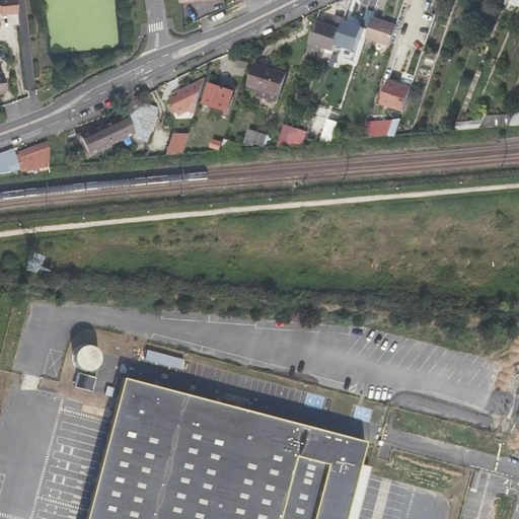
[(16,0),(0,0),(0,12),(1,12),(1,14),(18,12),(16,0)]
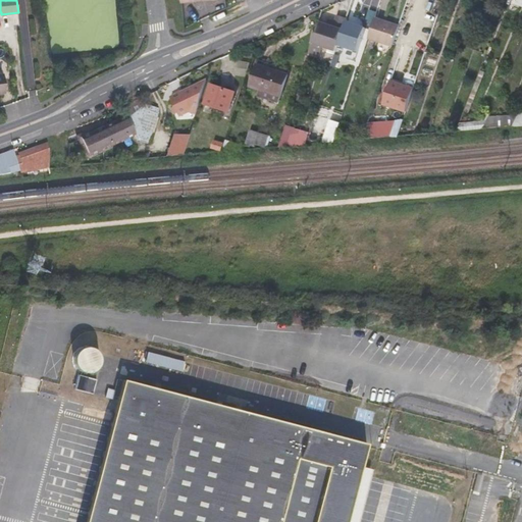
[(333,21),(342,25),(346,17),(336,13),(333,21)]
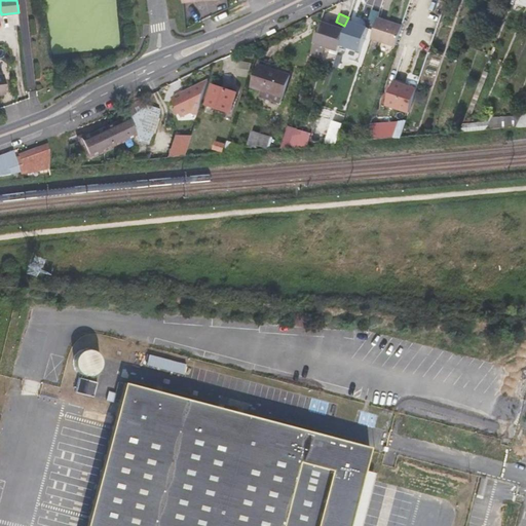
[(371,42),(395,50),(403,26),(378,17),(371,42)]
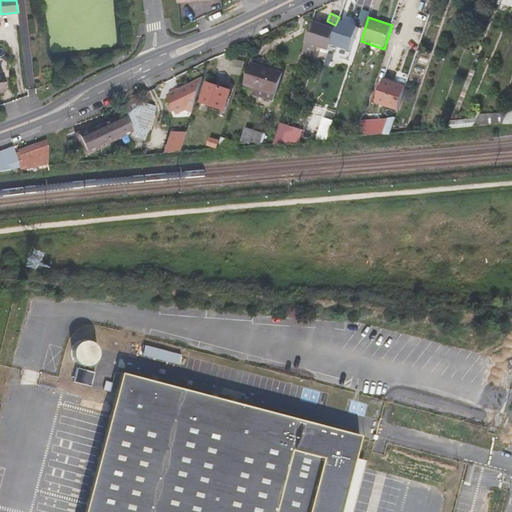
[(329,50),(336,30),(312,22),(303,52),(312,55),(315,45),(318,46),(329,50)]
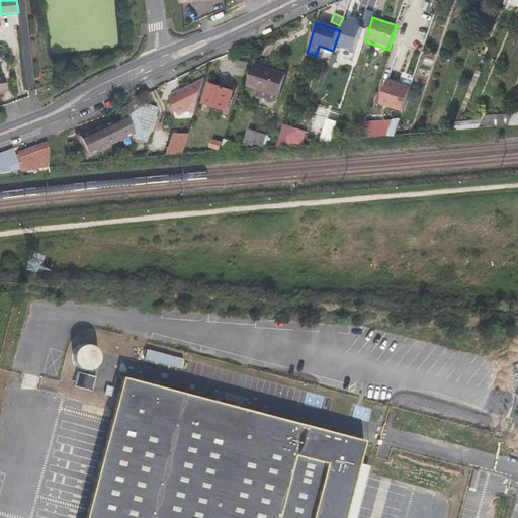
[(333,55),(341,57),(344,48),(354,52),(362,28),(343,22),(333,55)]
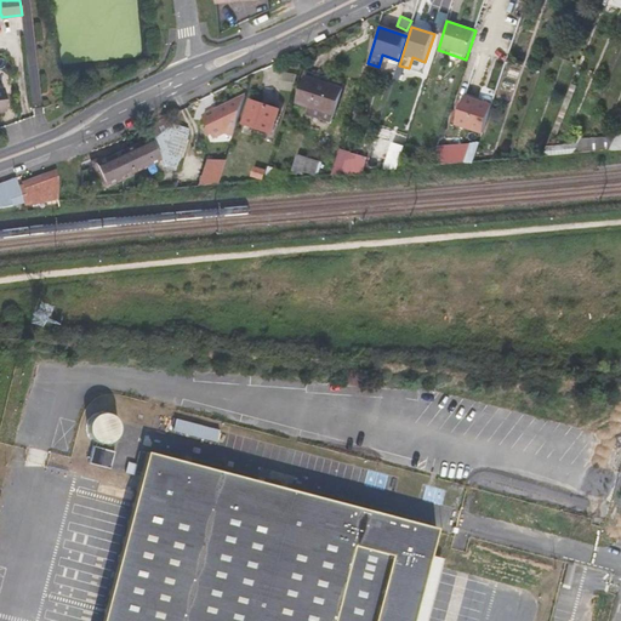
[(379,67),(368,63),(366,64),(381,69),(386,56),(382,55),(379,67)]
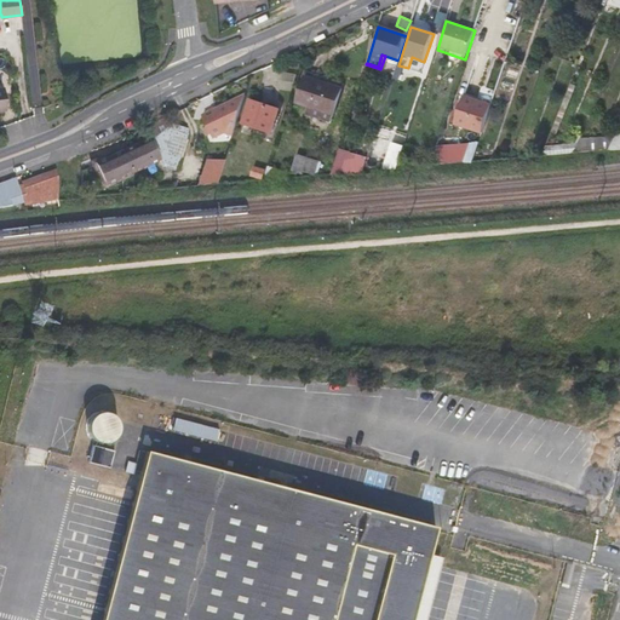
[(344,84),(308,72),(306,75),(297,104),(310,109),(308,115),(332,122),(344,84)]
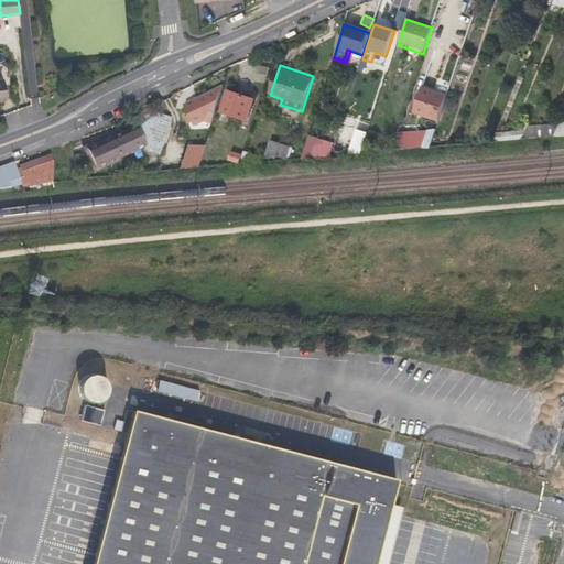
[(204,119),(212,122),(223,86),(181,105),(191,125),(204,119)]
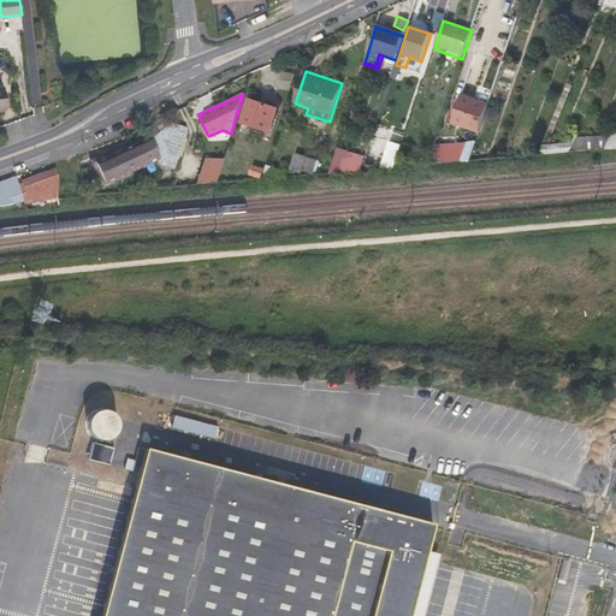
[(452,124),(479,132),(489,106),(461,96),(452,124)]
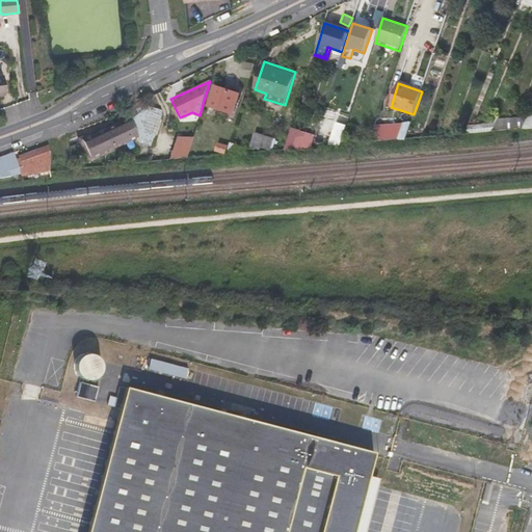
[(210,106),(233,114),(239,95),(215,86),(210,106)]
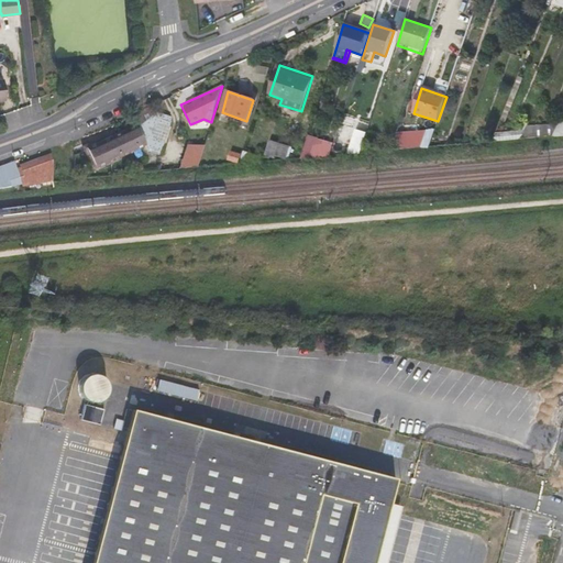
[(135,124),(136,125),(146,145),(141,147),(143,152),(151,148),(140,123),(135,124)]
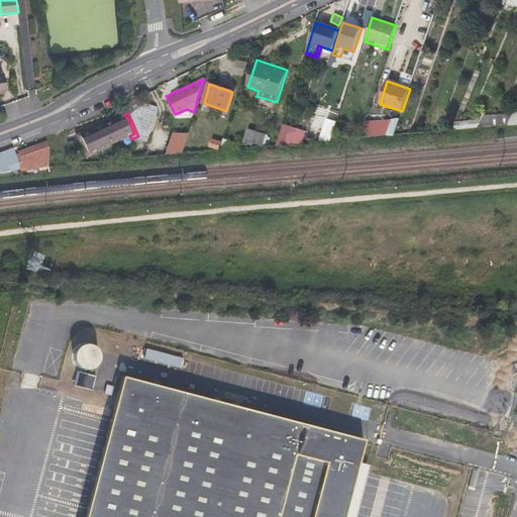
[(507,123),(512,113),(488,115),(484,125),(507,123)]
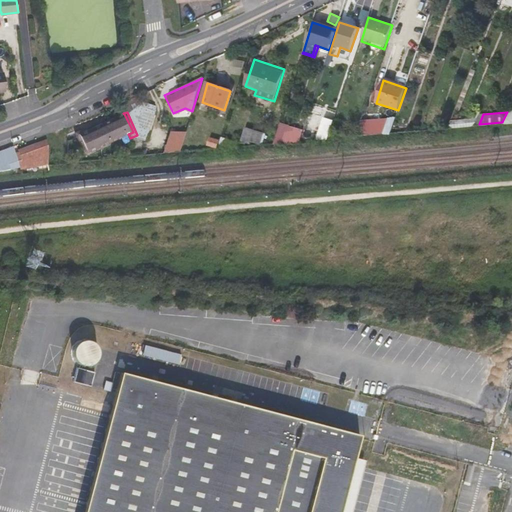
[(133,132),(124,114),(79,135),(87,154),(128,134),(133,132)]
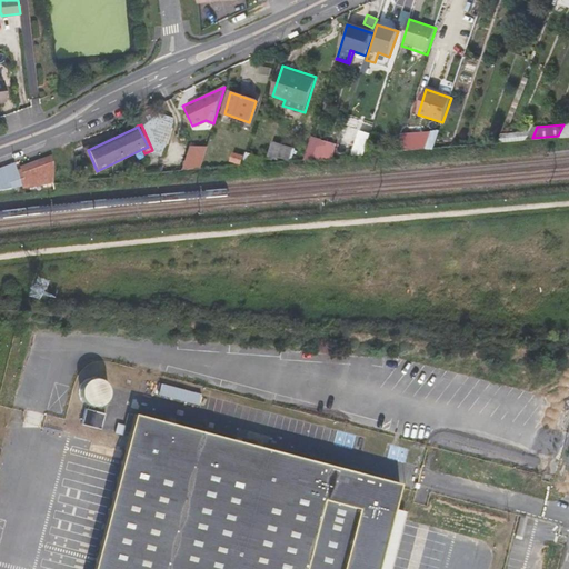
[(437,148),(436,130),(399,131),(400,149),(437,148)]
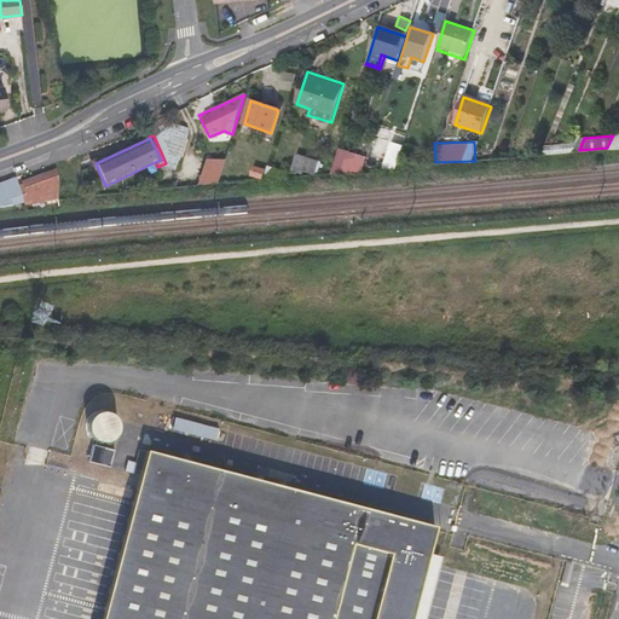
[(336,150),(335,171),(363,172),(364,151),(336,150)]
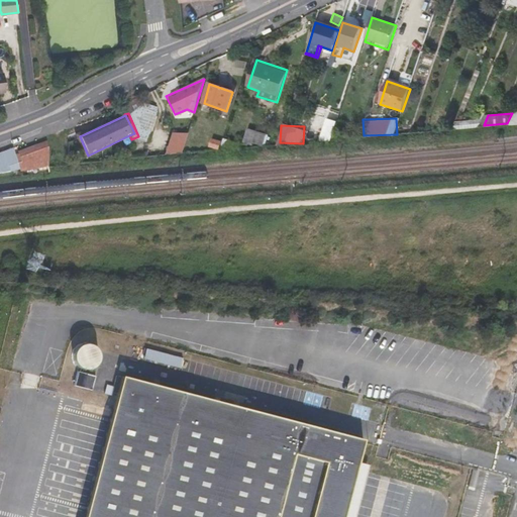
[(263,145),(266,134),(247,129),(243,143),(253,146),(254,142),(263,145)]
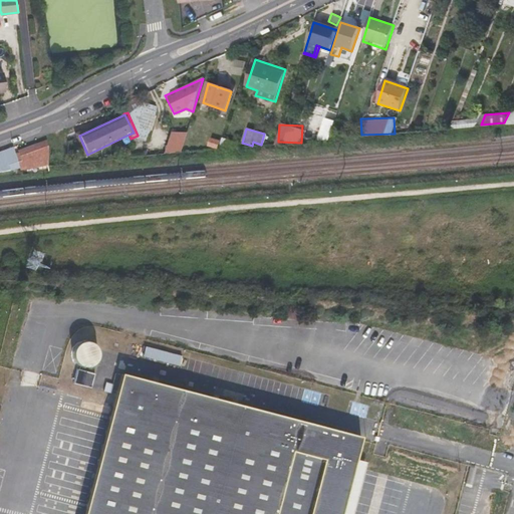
[(312,140),(312,142),(313,142),(326,141),(326,135),(321,135),(321,133),(306,133),(306,140),(312,140)]
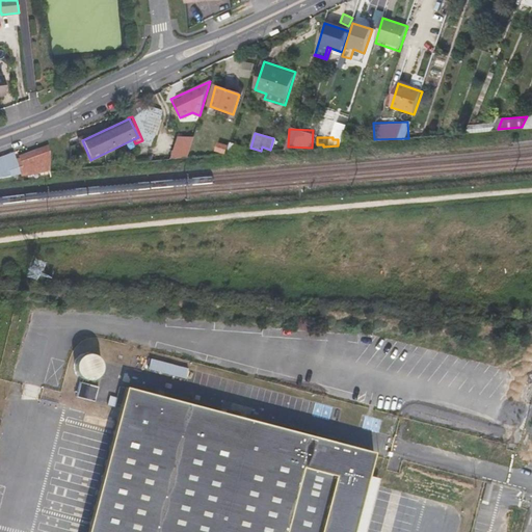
[(231,142),(227,155),(247,154),(249,149),(231,142)]
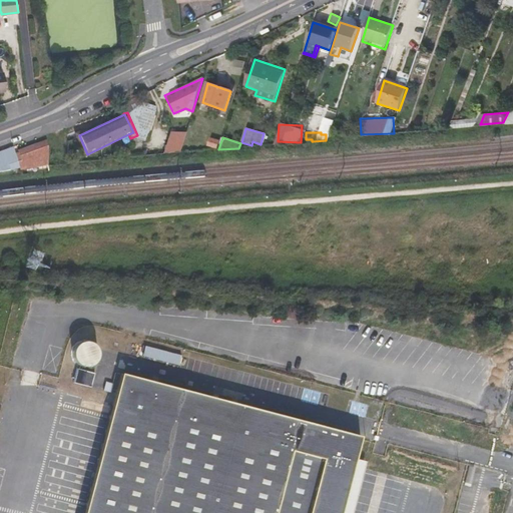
[(0,151),(0,171),(49,165),(48,148),(45,140),(19,150),(14,147),(0,151)]
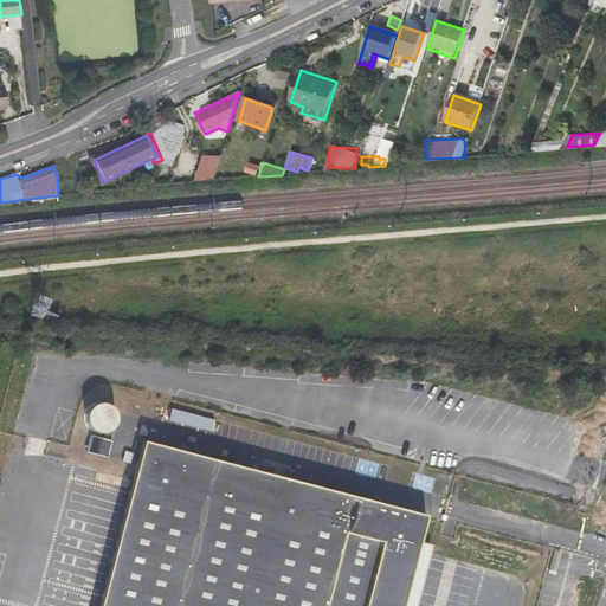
[(90,430),(91,431),(92,432),(95,433),(100,436),(104,434),(109,433),(110,432),(113,430),(116,425),(117,420),(116,414),(115,411),(110,406),(104,404),(98,404),(92,405),(89,408),(86,413),(85,419),(88,424),(90,430)]
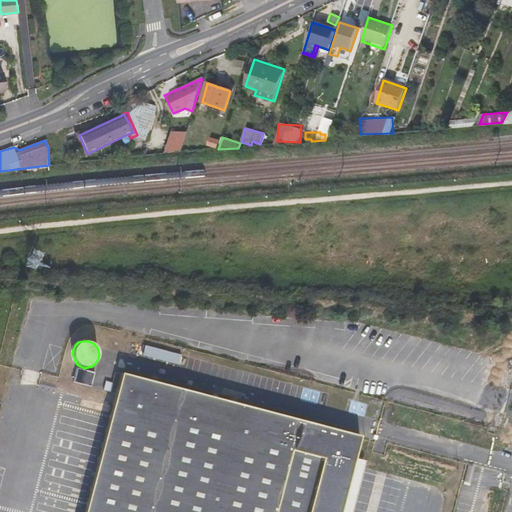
[(145,344),(142,354),(178,363),(181,353),(145,344)]
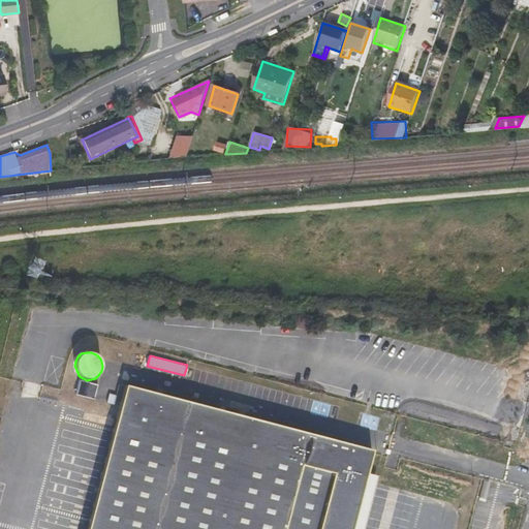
[(94,401),(99,386),(80,380),(75,395),(94,401)]
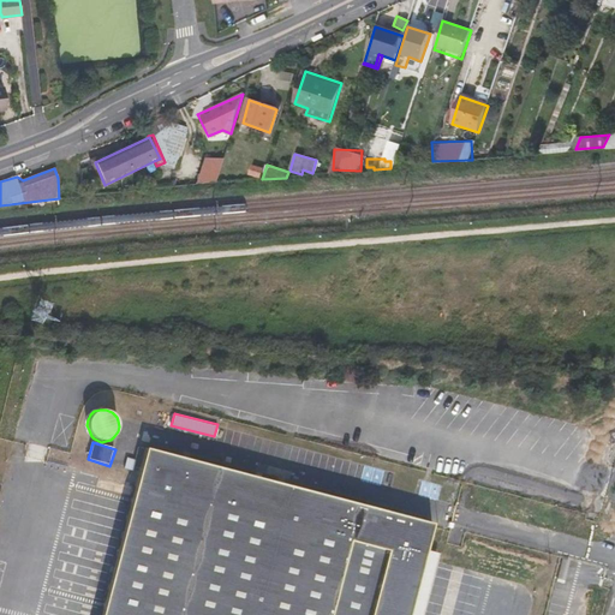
[(399,515),(400,512),(148,445),(101,614),(407,614),(425,548),(433,520),(411,515),(410,518),(399,515)]
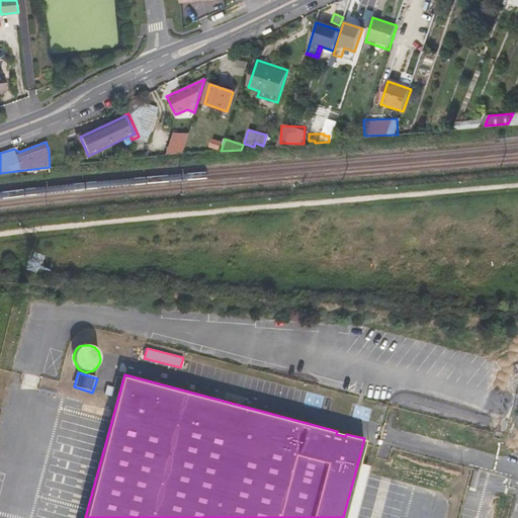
[(355,517),(370,465),(358,461),(343,517),(355,517)]
